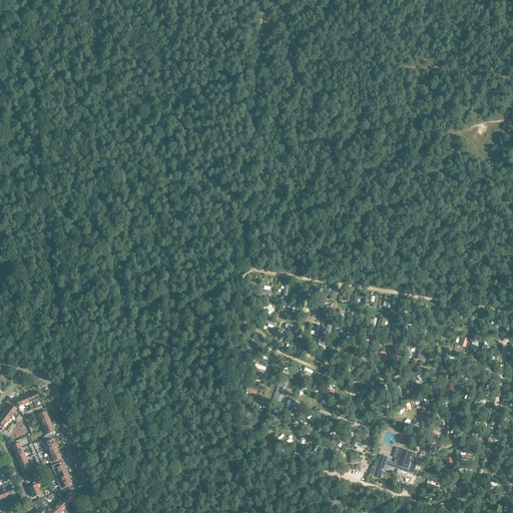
[(258,283),(253,282),(249,281),(248,289),(251,290),(250,294),(254,295),(258,283)]
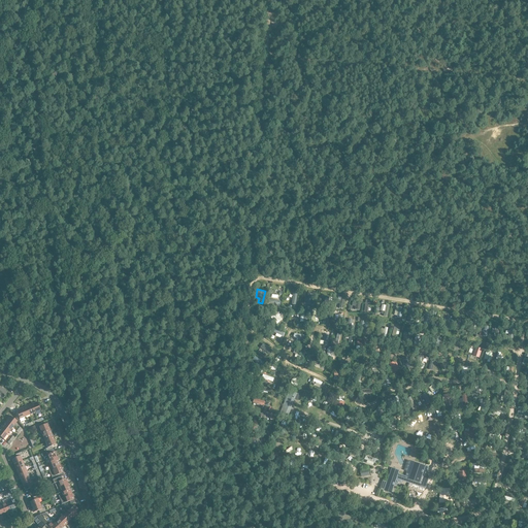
[(322,303),(322,305),(331,306),(332,298),(325,297),(324,303),(322,303)]
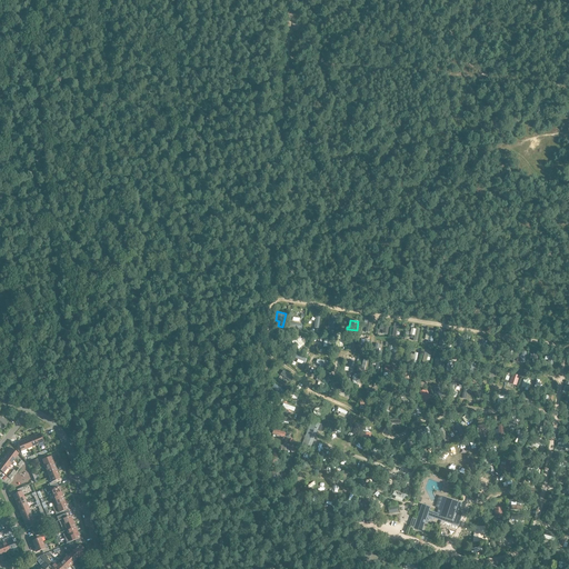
[(383,330),(383,333),(388,335),(390,322),(385,322),(385,323),(381,323),(380,329),(383,330)]
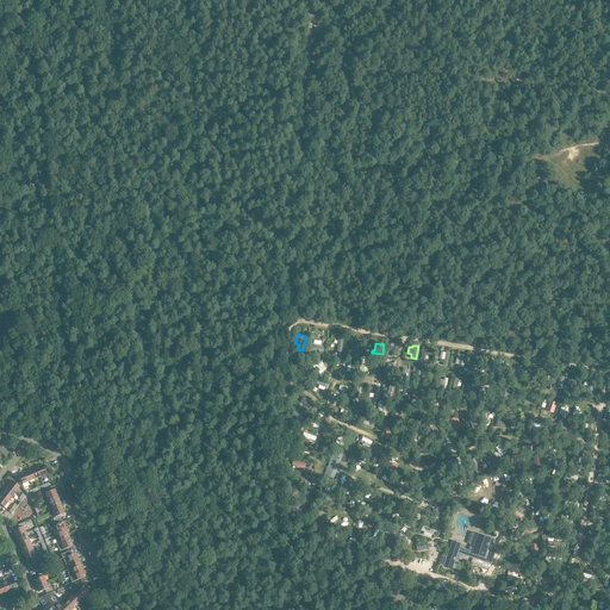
[(316,363),(312,366),(321,374),(327,368),(321,361),(317,365),(316,363)]
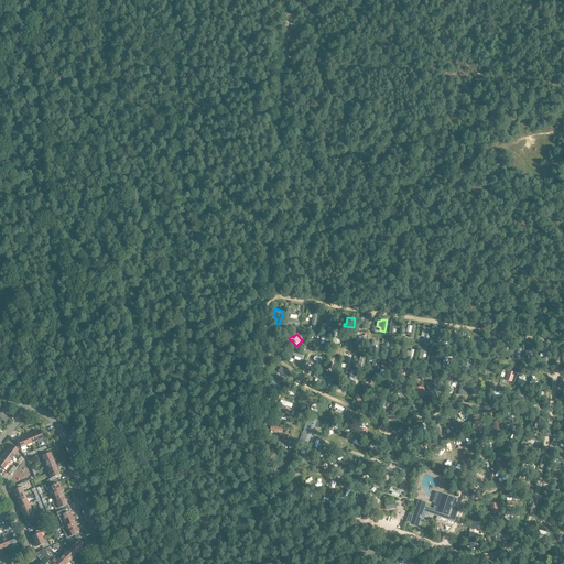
[(354,339),(350,338),(351,335),(347,334),(344,344),(349,345),(349,344),(353,345),(354,339)]
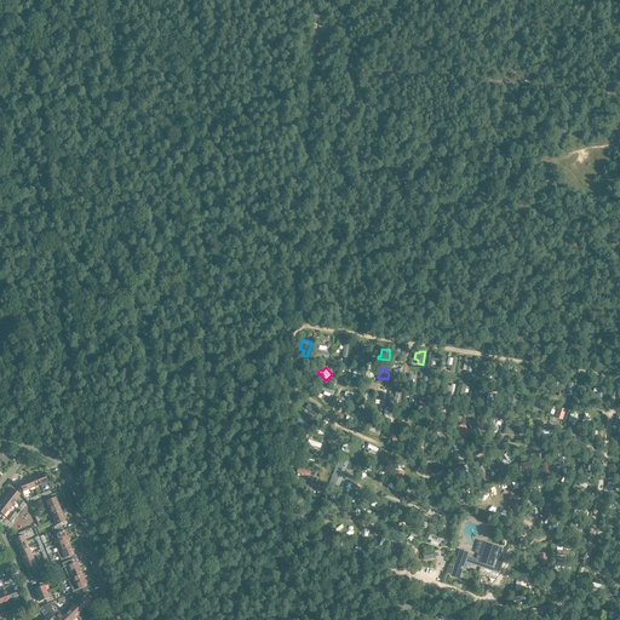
[(308,372),(304,374),(314,385),(316,382),(308,372)]
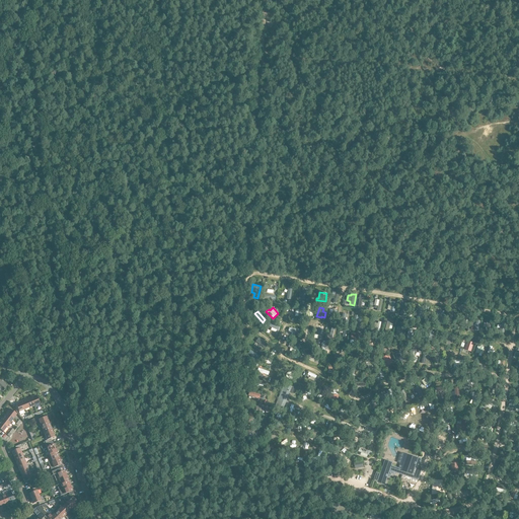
[(453,314),(449,313),(446,327),(449,328),(450,324),(454,325),(455,321),(451,320),(453,314)]
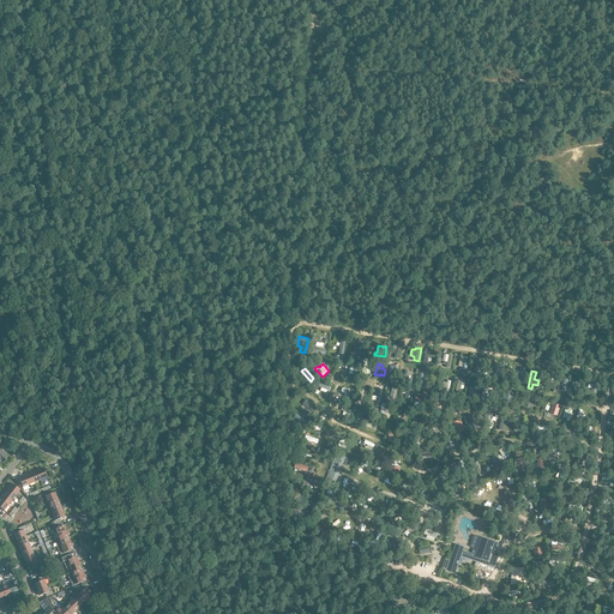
[(319,381),(318,386),(321,387),(320,391),(324,392),(324,391),(326,392),(327,390),(329,391),(330,391),(331,386),(319,381)]
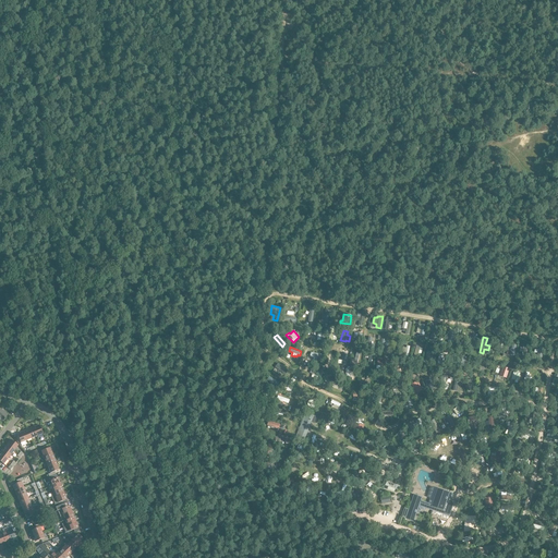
[(361,352),(358,352),(355,358),(354,358),(353,360),(350,359),(349,365),(356,366),(361,352)]
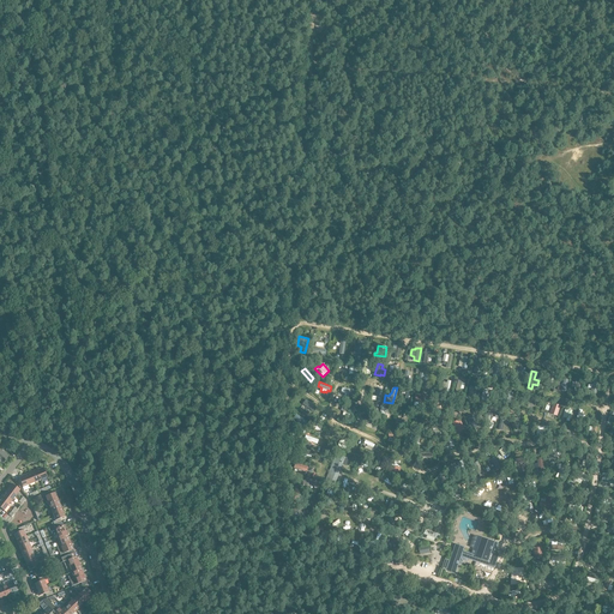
[(318,408),(306,399),(302,404),(314,413),(318,408)]
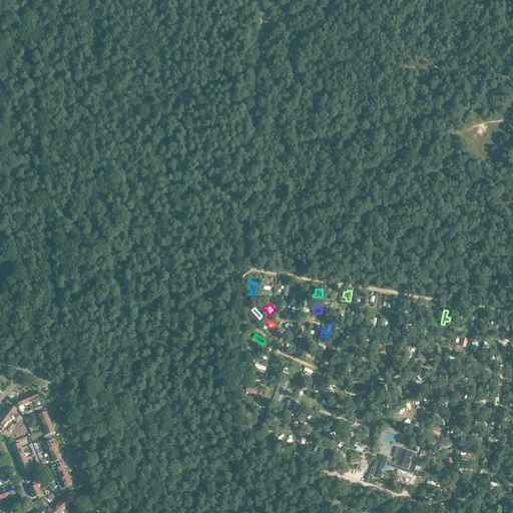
[(459,346),(466,348),(468,339),(462,338),(459,346)]
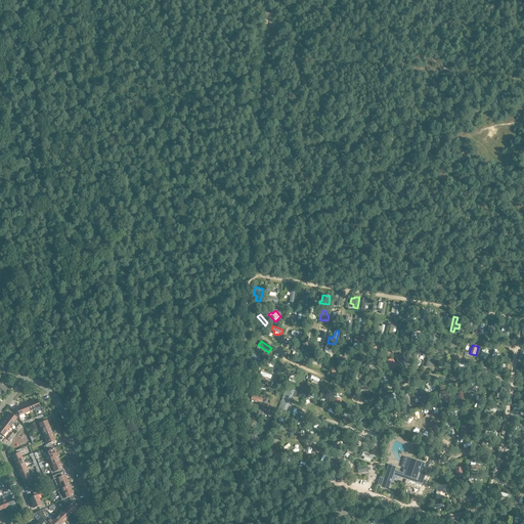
[(320,356),(311,353),(309,357),(308,360),(316,363),(317,360),(319,361),(320,356)]
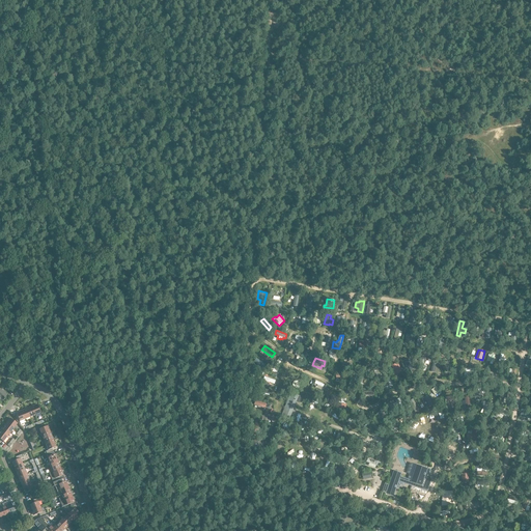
[(402,371),(398,363),(391,366),(395,375),(402,371)]
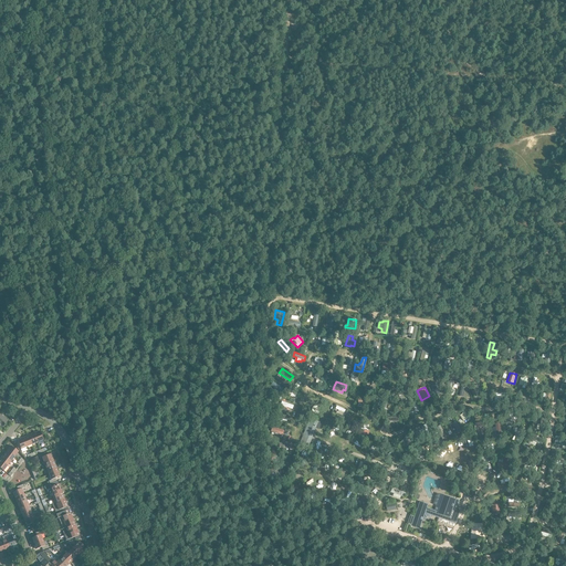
[(401,402),(400,400),(401,399),(400,398),(402,397),(400,394),(397,395),(396,391),(391,394),(396,405),(401,402)]
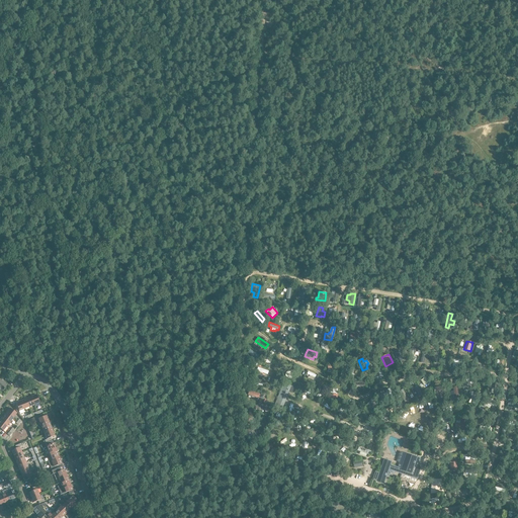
[(328,369),(329,369),(328,372),(334,374),(335,371),(339,372),(340,367),(329,365),(328,369)]
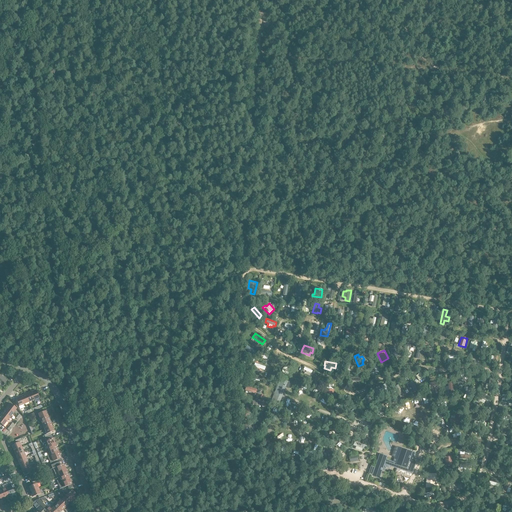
[(423,375),(418,381),(421,384),(426,378),(423,375)]
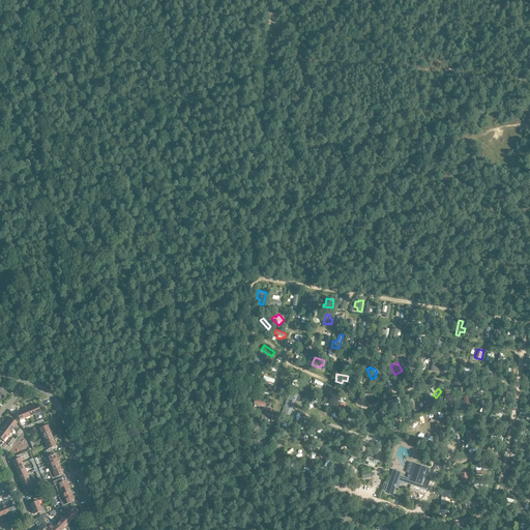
[(481,399),(481,390),(480,390),(477,390),(473,391),(474,400),(481,399)]
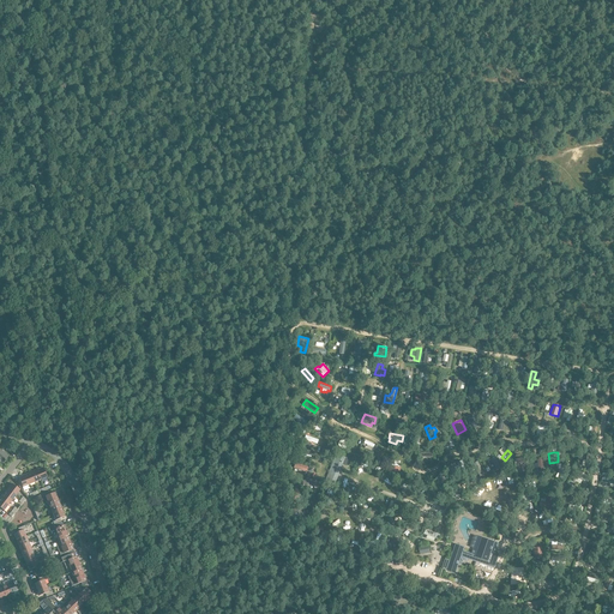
[(329,470),(325,481),(335,485),(339,473),(341,470),(341,469),(342,464),(347,465),(349,458),(345,457),(336,453),(330,470),(329,470)]
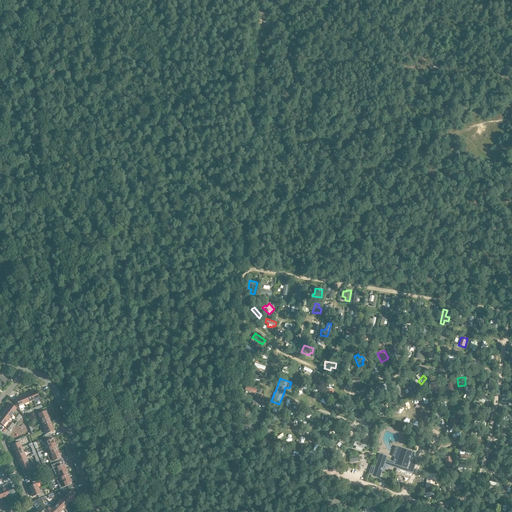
[(409,383),(410,385),(408,387),(410,391),(413,389),(414,392),(418,390),(413,381),(409,383)]
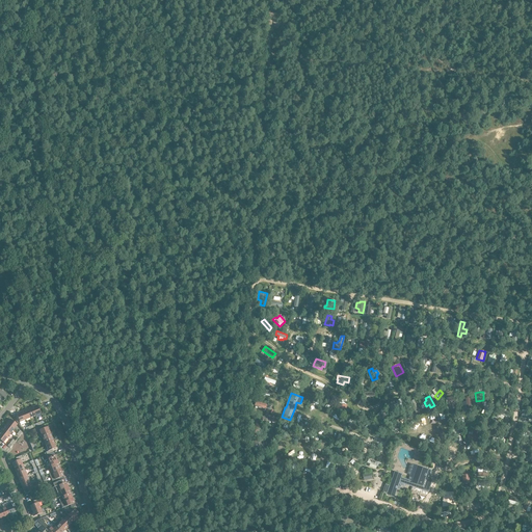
[(331,397),(328,401),(327,401),(326,403),(327,404),(325,407),(328,409),(335,399),(331,397)]
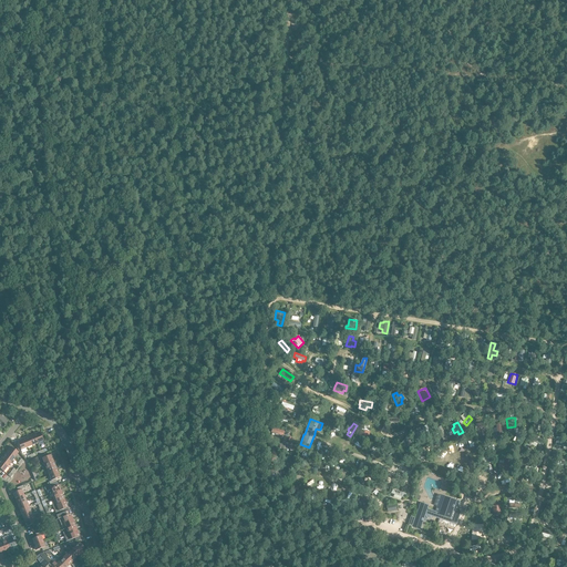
[(40,432),(34,434),(38,443),(43,441),(40,432)]
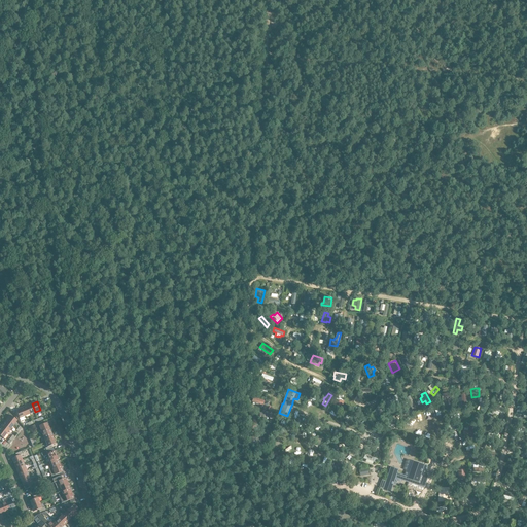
[(261,411),(262,402),(252,401),(251,406),(256,407),(255,410),(261,411)]
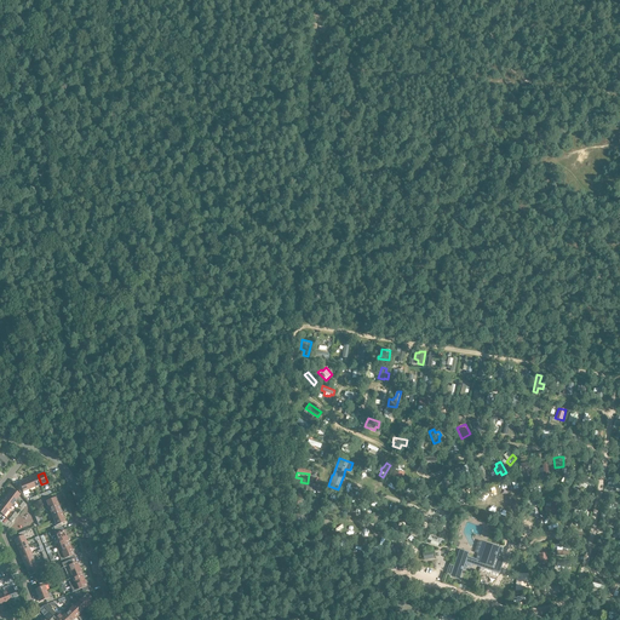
[(38,475),(32,477),(35,487),(41,484),(38,475)]
